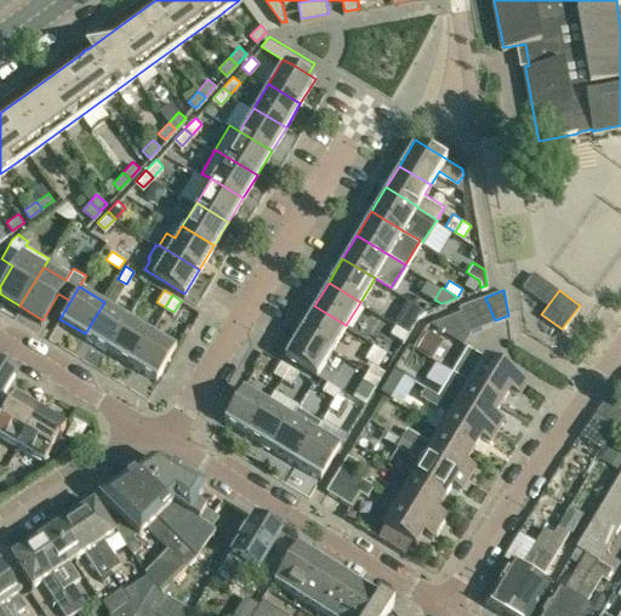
[(483,325),(495,320),(485,297),(473,302),(483,325)]
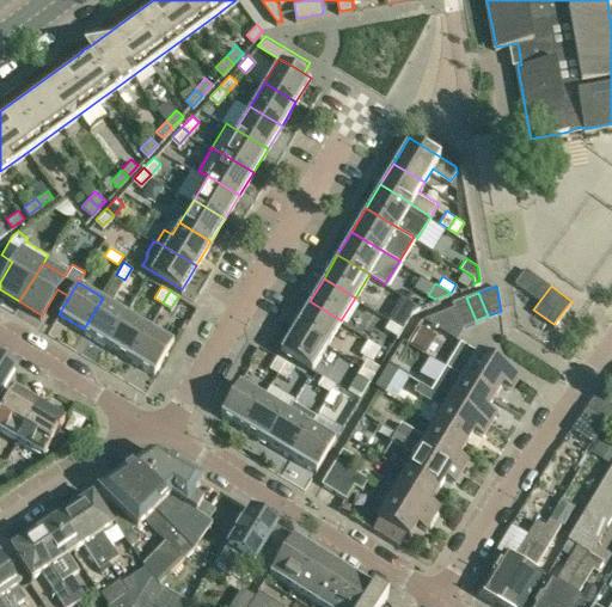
[(103,298),(84,329),(106,343),(126,311),(111,302),(103,298)]
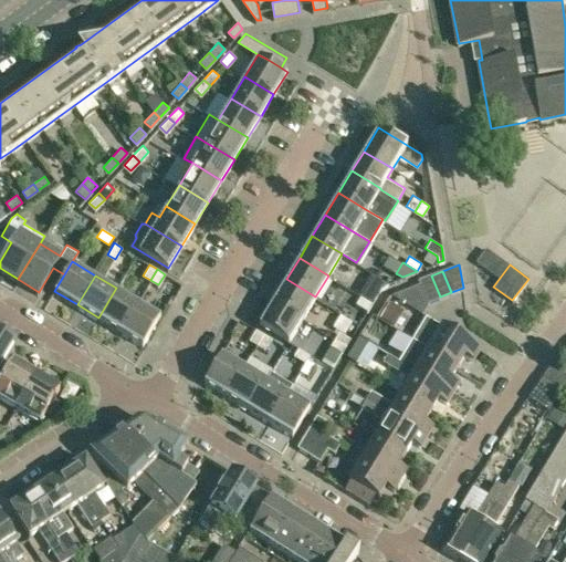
[(440,297),(431,276),(420,280),(421,283),(429,301),(440,297)]
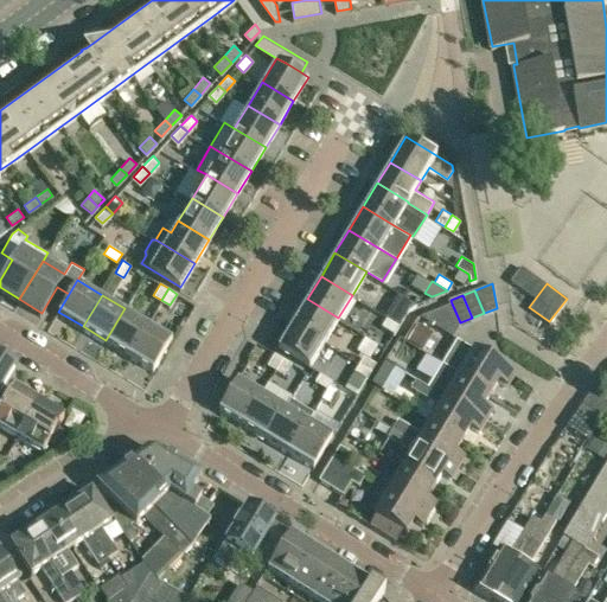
[(307,299),(293,322),(324,341),(338,318),(307,299)]
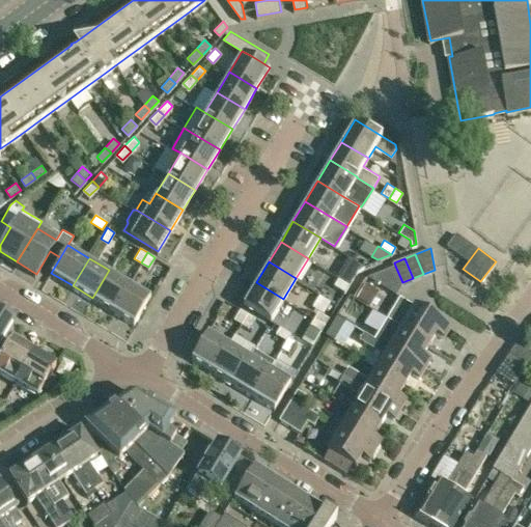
[(402,282),(395,266),(368,275),(397,292),(402,282)]
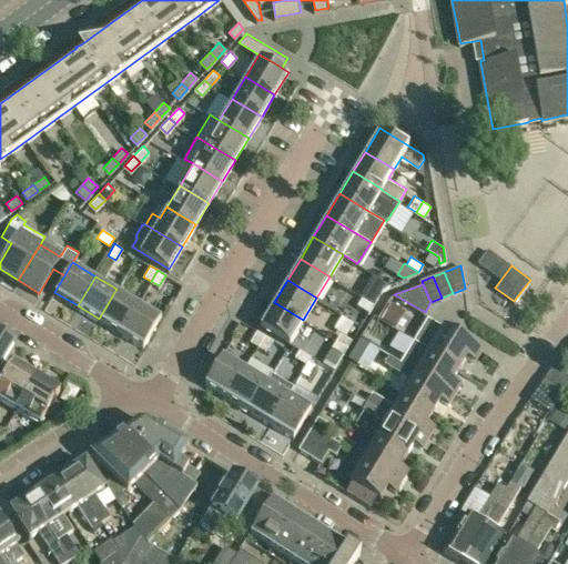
[(366,288),(362,294),(374,302),(378,296),(366,288)]
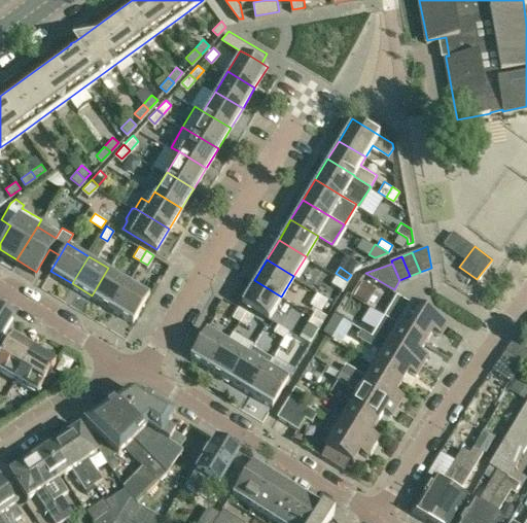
[(129,280),(108,268),(92,295),(112,308),(129,280)]
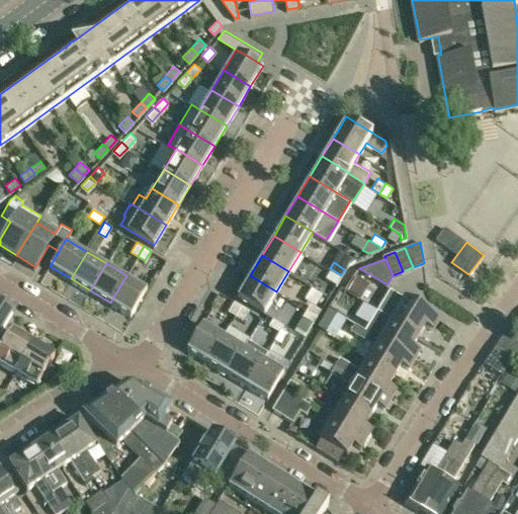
[(341,275),(330,268),(325,276),(335,283),(341,275)]
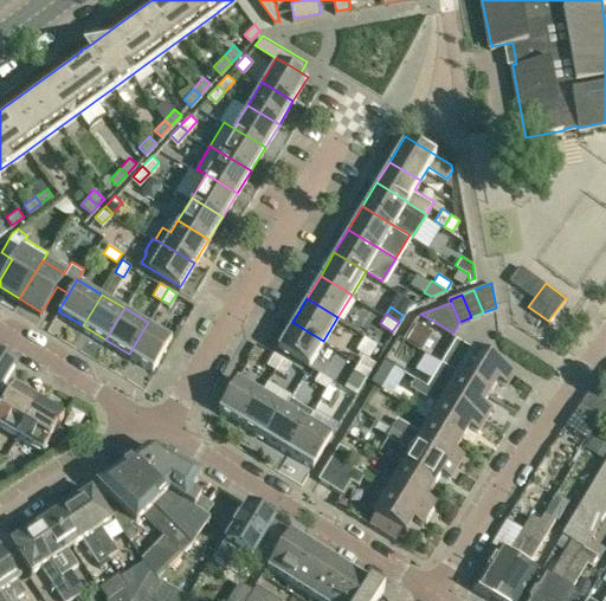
[(433,330),(417,320),(406,336),(423,347),(433,330)]
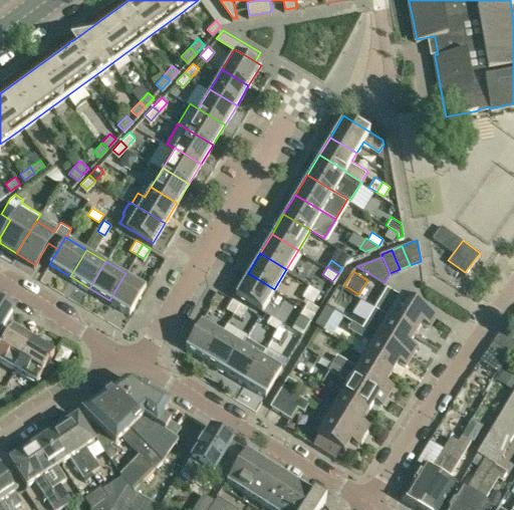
[(125,273),(109,300),(130,312),(146,285),(125,273)]
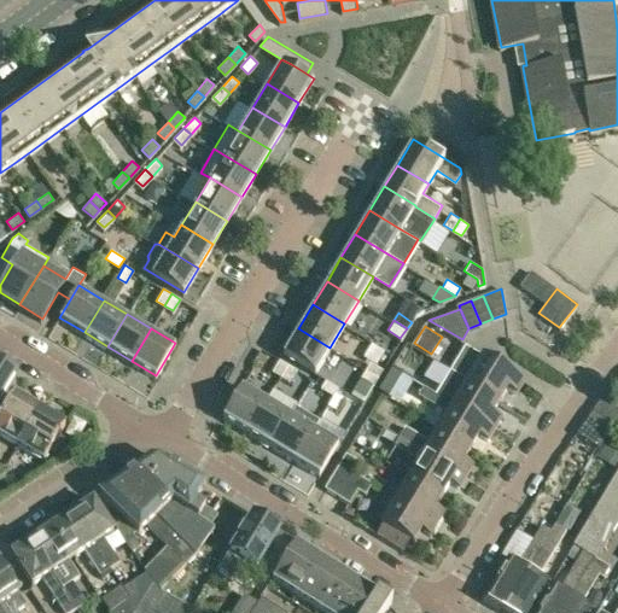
[(315,372),(330,348),(298,328),(284,352),(315,372)]
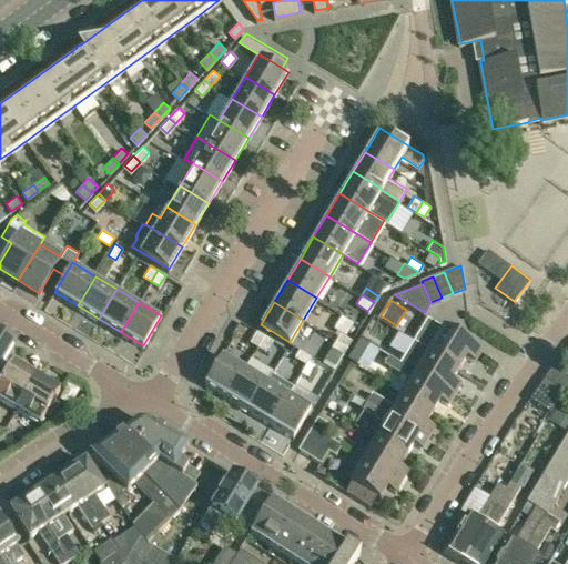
[(335,321),(348,329),(354,320),(341,312),(335,321)]
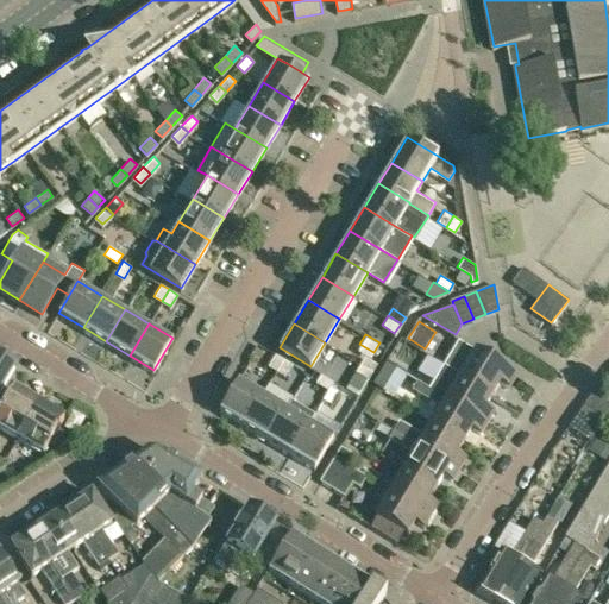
[(445,362),(457,369),(494,391),(501,378),(510,384),(518,372),(476,347),(459,338),(445,362)]
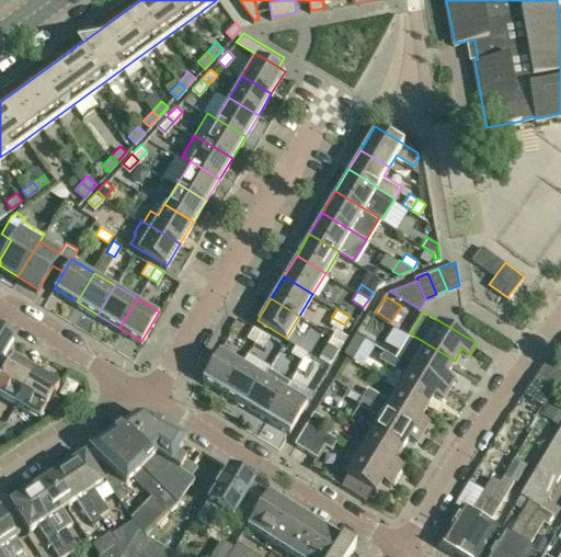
[(245,337),(254,342),(261,330),(253,326),(245,337)]
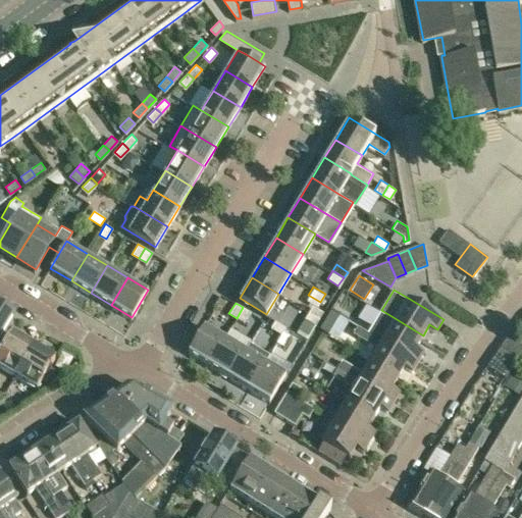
[(0,331),(12,312),(0,305),(0,331)]
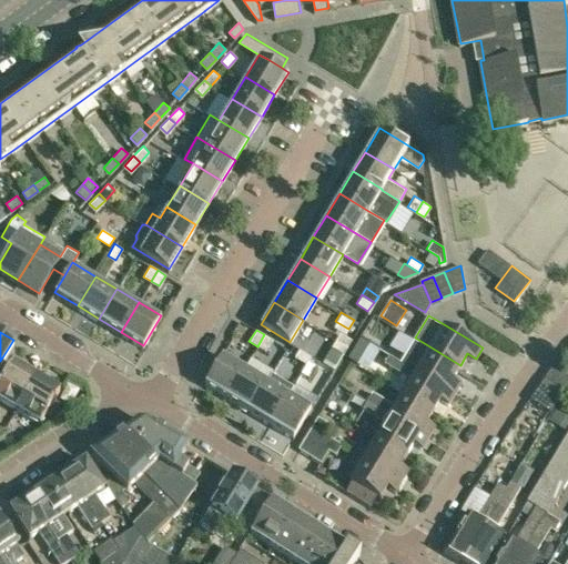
[(340,332),(336,339),(347,345),(351,339),(340,332)]
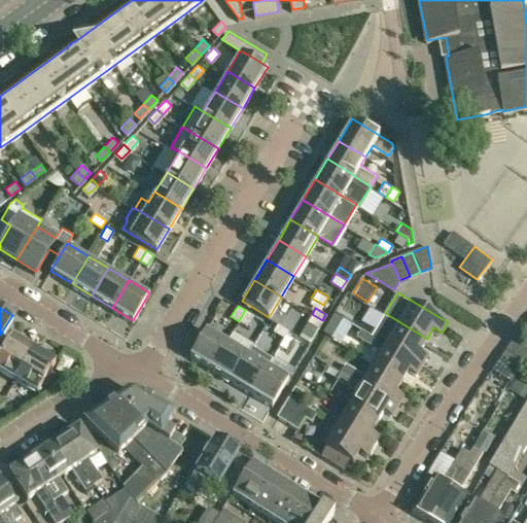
[(252,314),(245,310),(239,321),(245,325),(252,314)]
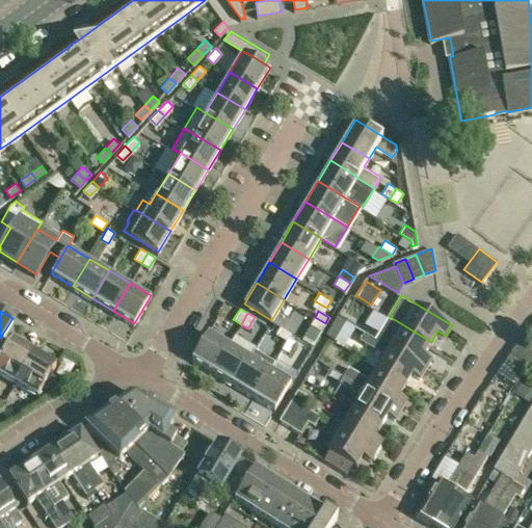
[(340,314),(327,334),(336,339),(347,319),(340,314)]
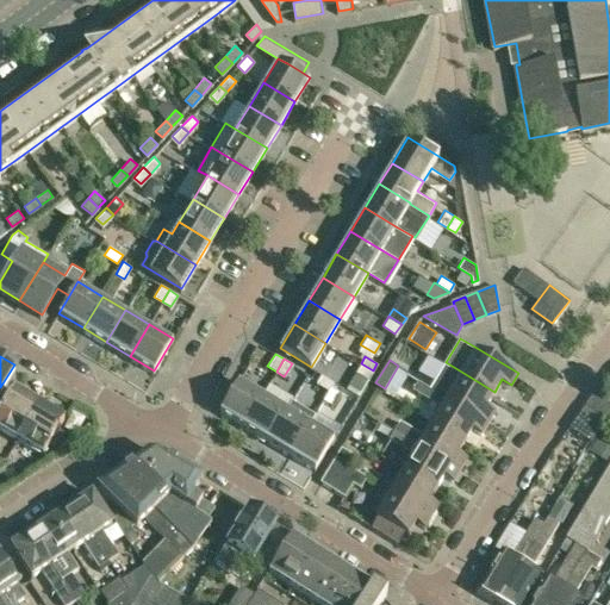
[(373,370),(361,363),(355,373),(367,380),(373,370)]
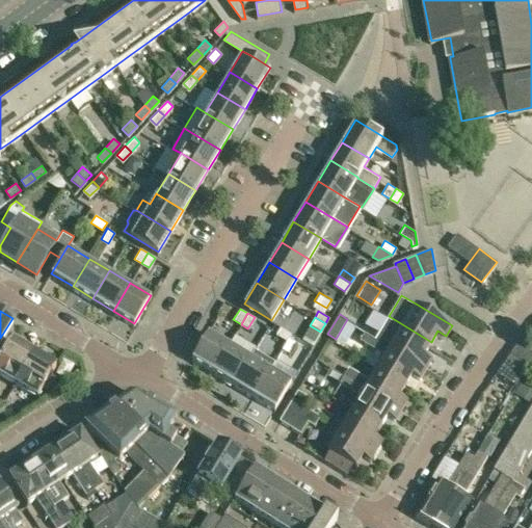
[(376,337),(426,367),(432,357),(425,352),(431,342),(399,322),(399,323),(403,325),(396,337),(381,328),(376,337)]
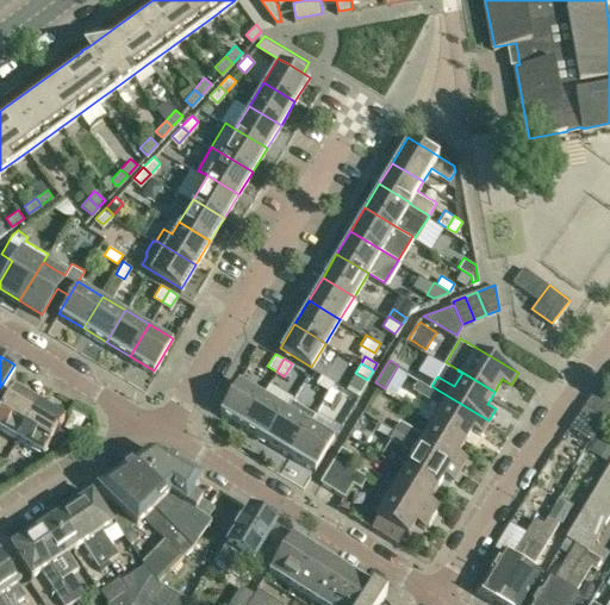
[(316,382),(328,390),(330,386),(334,381),(321,374),(316,382)]
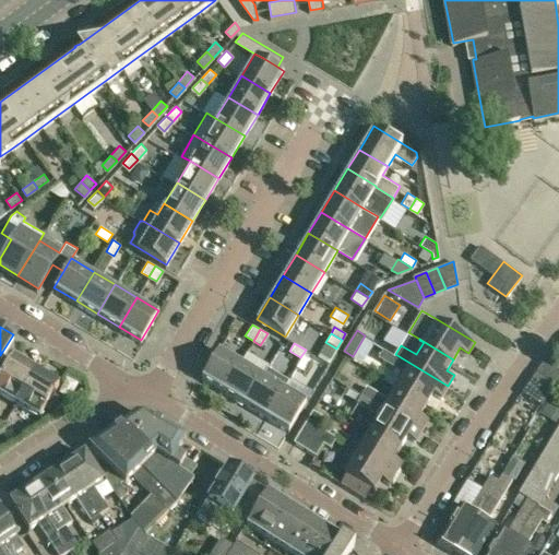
[(448,386),(395,354),(384,346),(377,358),(389,365),(390,363),(405,372),(399,385),(427,402),(433,390),(442,396),(448,386)]
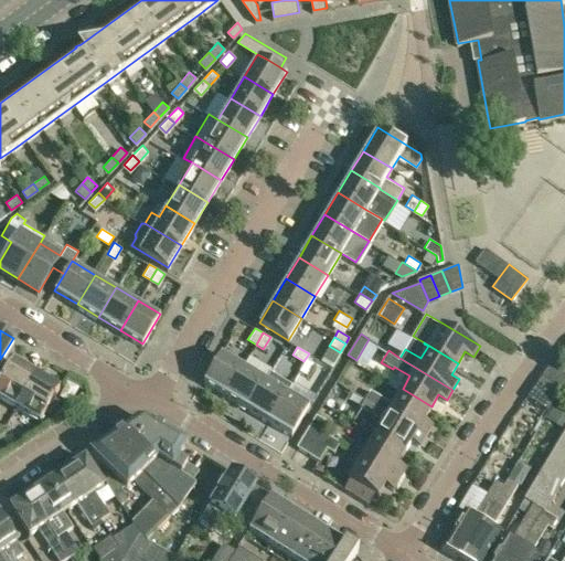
[(226,394),(244,364),(222,351),(204,380),(226,394)]
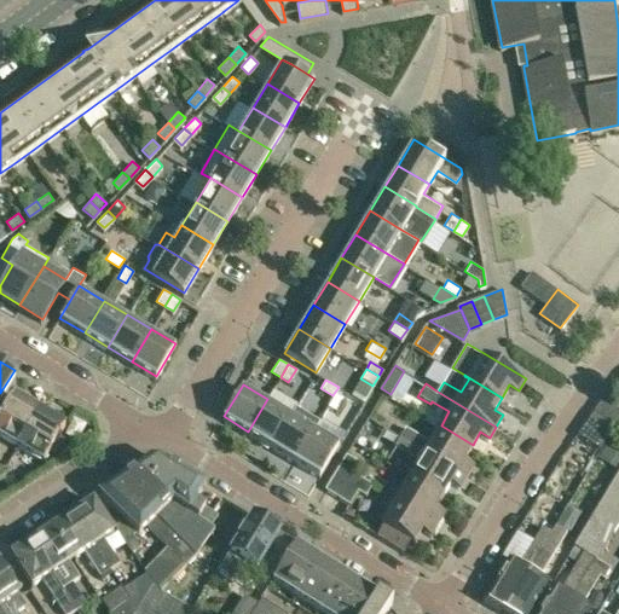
[(343,398),(335,392),(333,395),(328,405),(336,410),(343,398)]
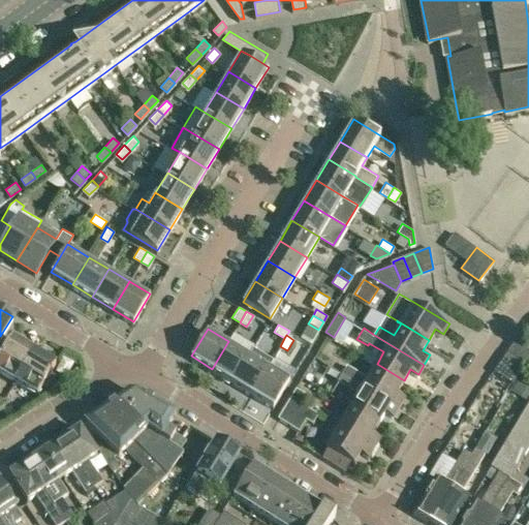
[(0,353),(0,371),(16,380),(33,349),(11,336),(0,353)]
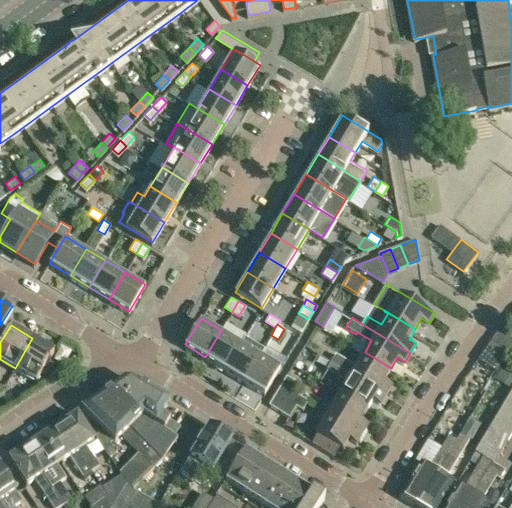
[(511,337),(498,327),(491,336),(511,351),(511,337)]
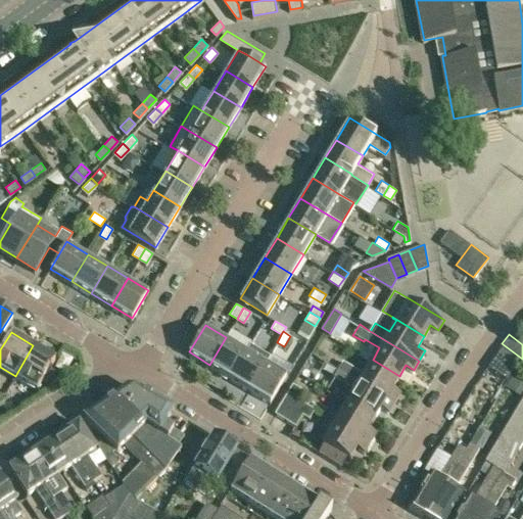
[(209,365),(230,377),(246,349),(226,337),(209,365)]
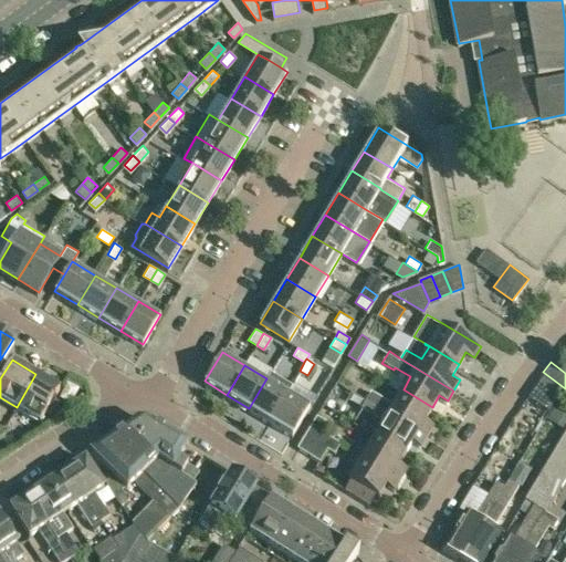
[(270,420),(287,392),(292,384),(271,371),(266,378),(249,408),(270,420)]
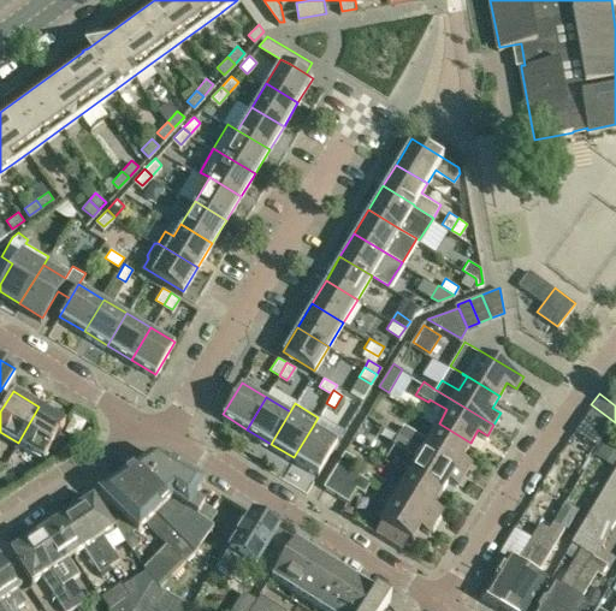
[(615,422),(591,404),(574,429),(596,445),(610,425),(615,428),(615,422)]
